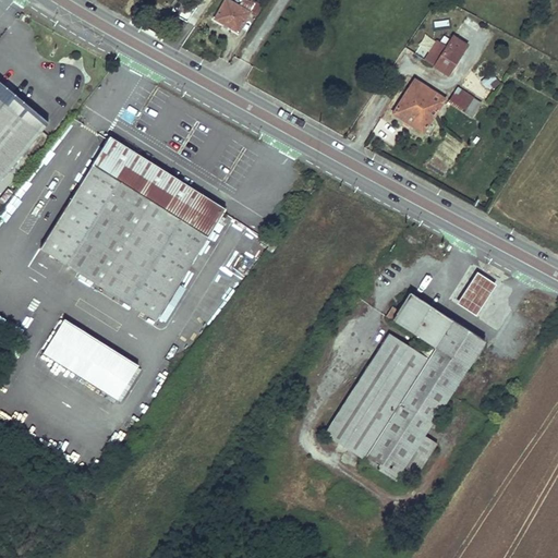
[(257,15),(263,5),(256,1),(255,4),(247,0),(243,0),(240,7),(228,0),(226,0),(215,20),(239,33),(251,12),(257,15)]
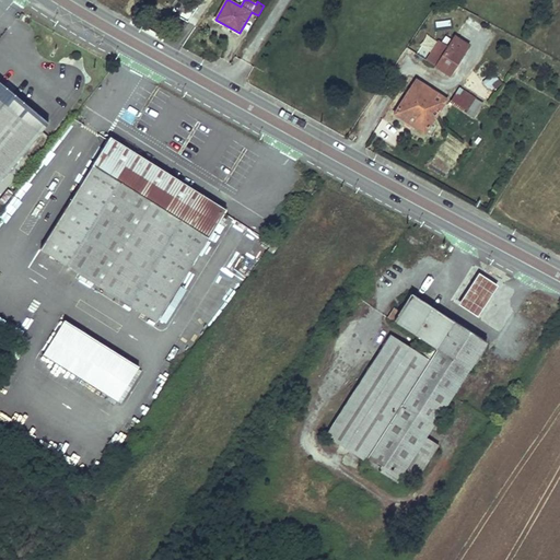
[(470,45),(456,36),(438,66),(452,74),(470,45)]
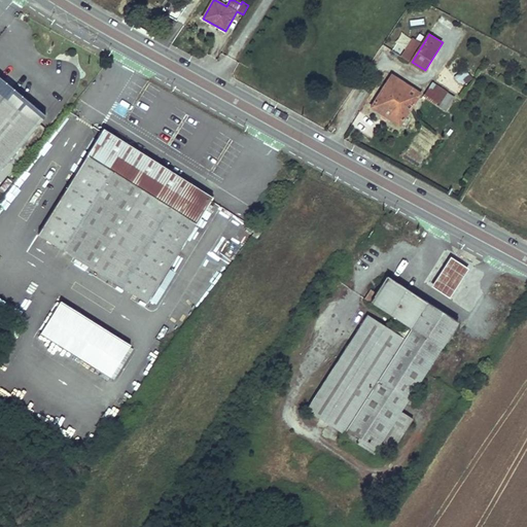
[(454,76),(460,86),(471,79),(465,69),(454,76)]
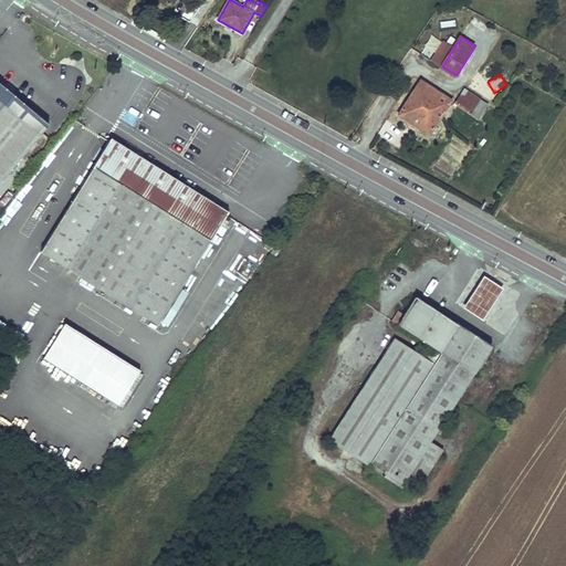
[(423,83),(421,81),(399,115),(430,135),(452,101),(423,83)]
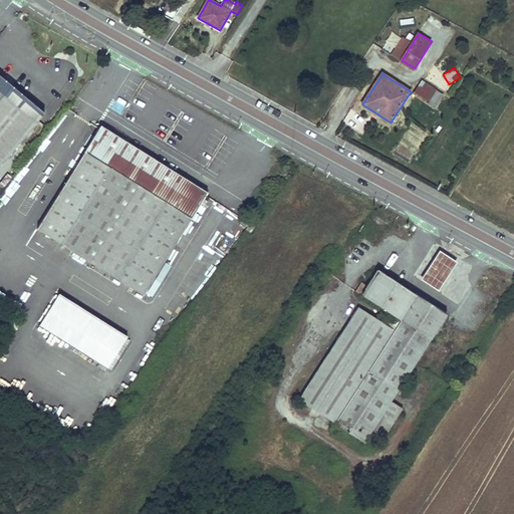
[(43,114),(0,79),(0,167),(36,122),(43,114)]
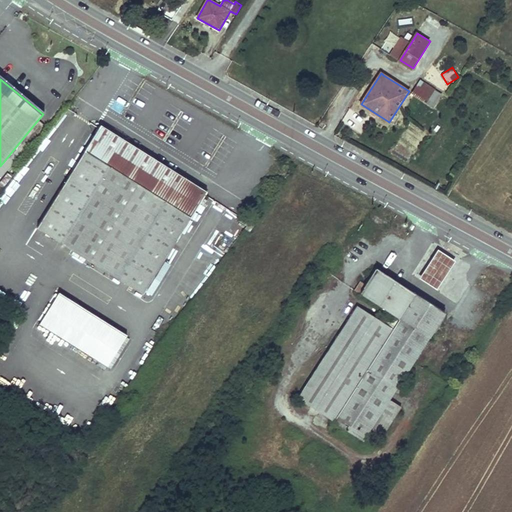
[(442,95),(421,82),(415,92),(413,94),(434,107),(442,95)]
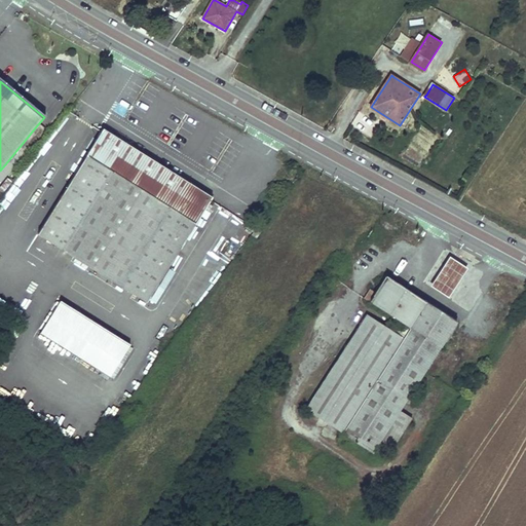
[(104,129),(39,232),(147,301),(211,198),(104,129)]
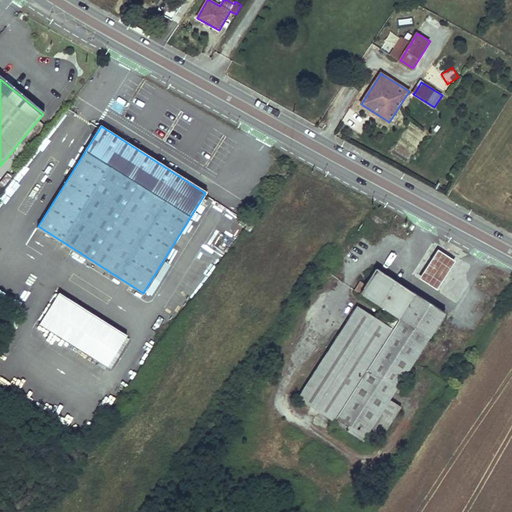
[(428,264),(419,278),(436,289),(446,275),(454,262),(437,251),(428,264)]
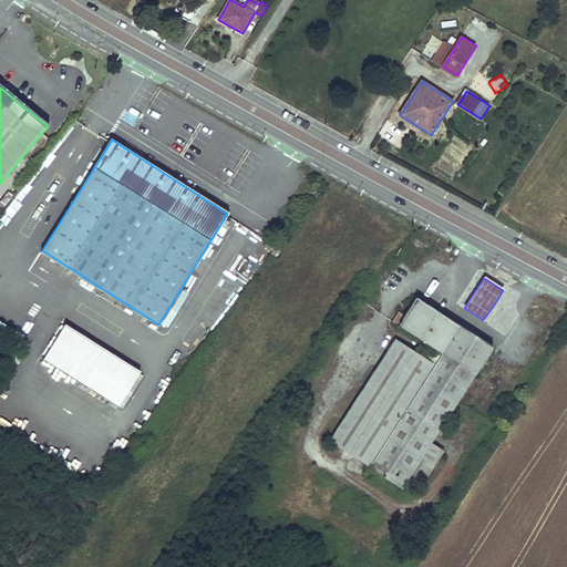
[(493,347),(457,325),(416,298),(399,326),(432,348),(442,354),(434,366),(419,356),(395,340),(330,441),(368,465),(402,487),(408,480),(421,488),(444,452),(431,443),(437,433),(442,426),(493,347)]
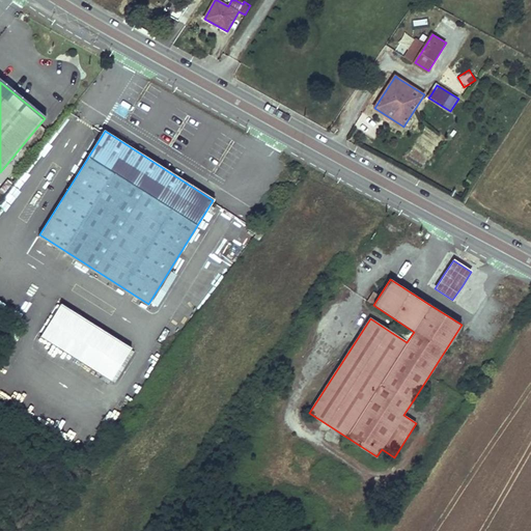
[(367,301),(372,305),(379,296),(373,292),(367,301)]
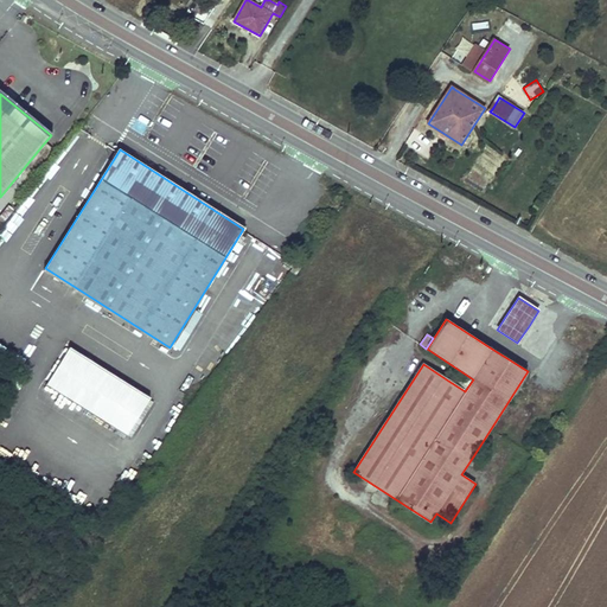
[(148,396),(68,345),(44,383),(125,434),(148,396)]
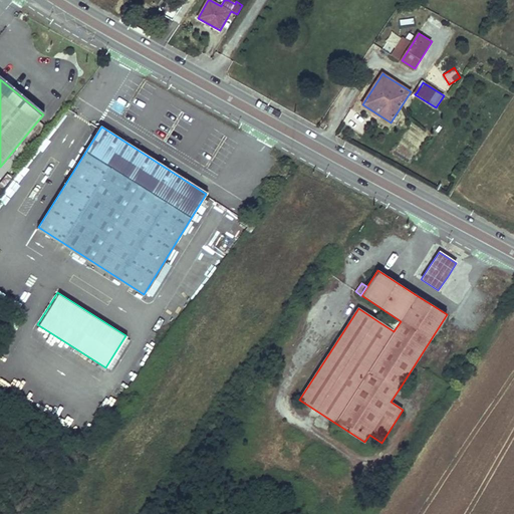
[(392,315),(379,322),(394,331),(401,321),(392,315)]
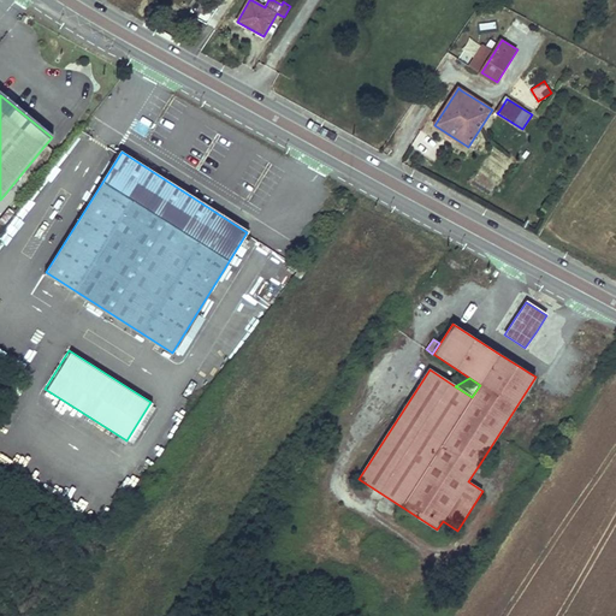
[(475,471),(481,474),(486,467),(480,463),(475,471)]
